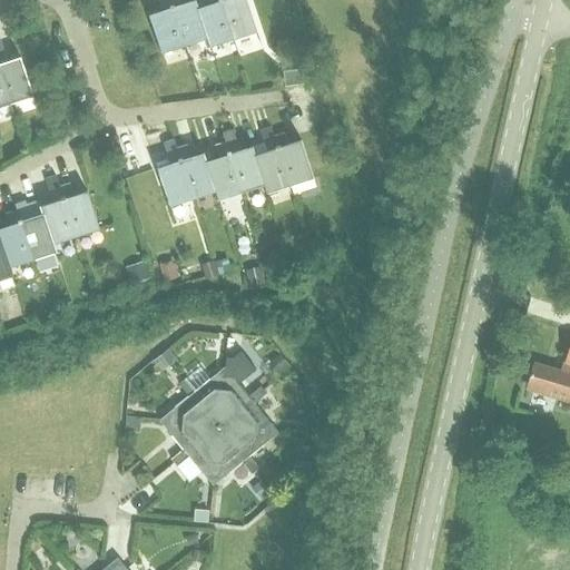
[(184,46),(169,0),(158,0),(161,9),(148,13),(161,52),(184,46)]
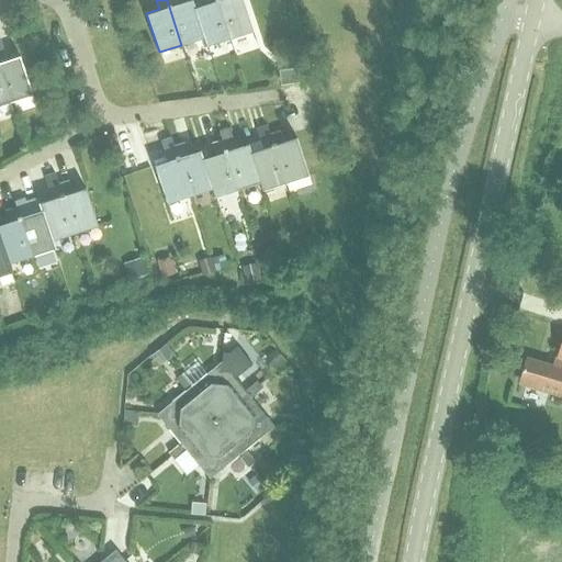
[(204,37),(194,7),(195,7),(193,0),(184,0),(180,1),(180,0),(167,0),(181,45),(204,37)]
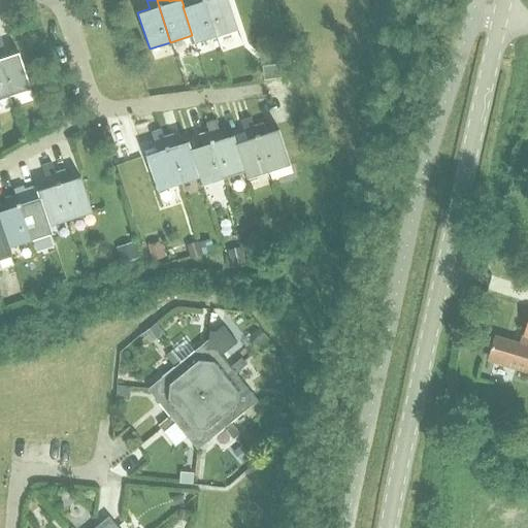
[(183,6),(192,35),(195,43),(217,36),(204,0),(193,0),(194,2),(184,6),(183,6)]
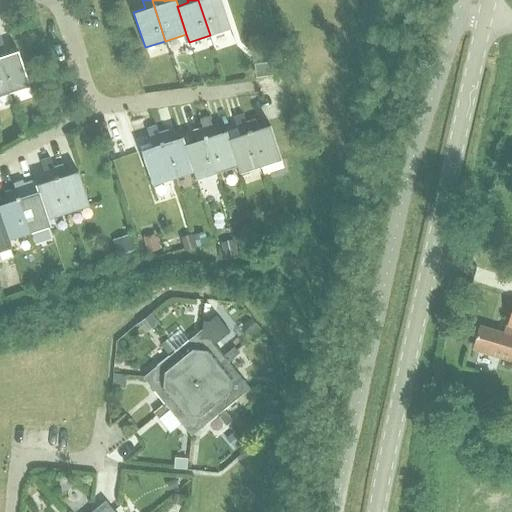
[(198,0),(210,35),(231,28),(221,0),(198,0)]
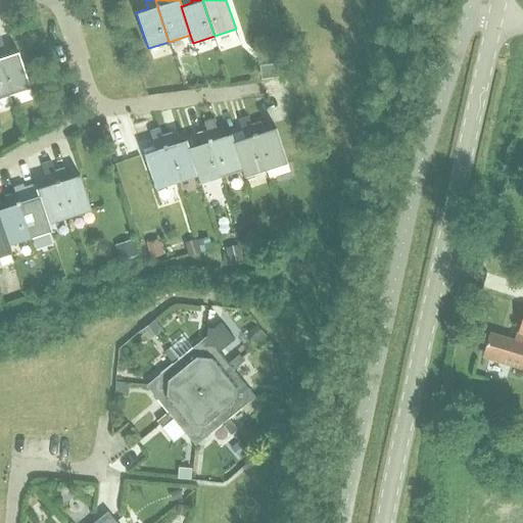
[(0,35),(0,65),(9,94),(31,87),(18,50),(6,54),(3,45),(0,35)]
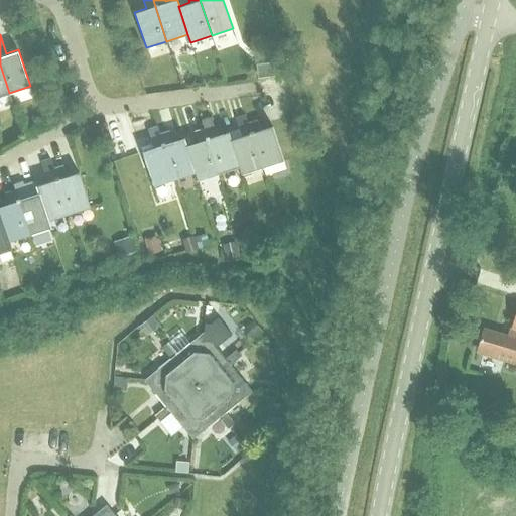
[(39,54),(30,57),(32,65),(41,61),(39,54)]
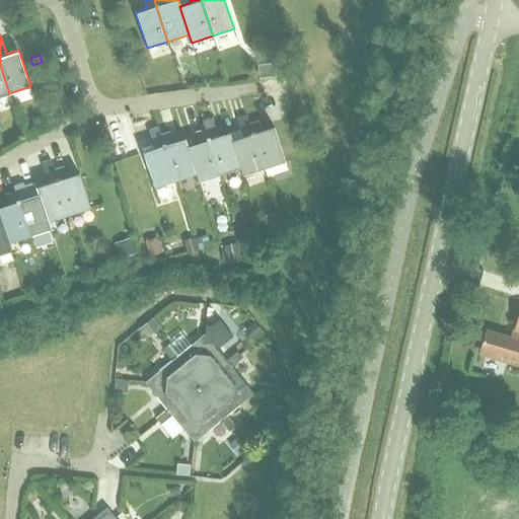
[(285,61),(273,63),(275,76),(286,75),(285,61)]
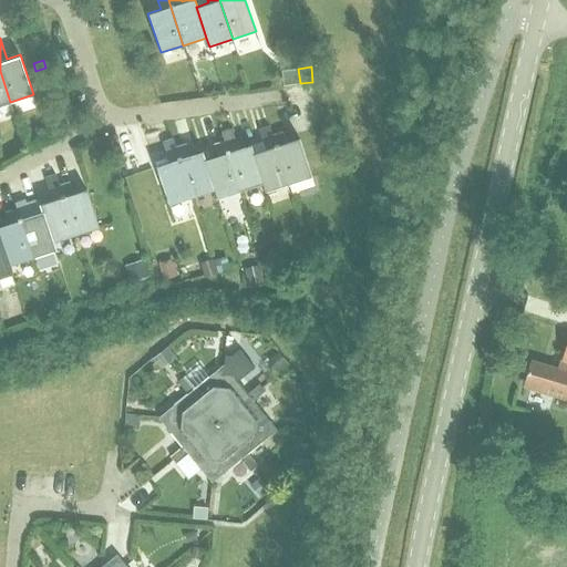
[(0,104),(10,102),(0,71),(0,104)]
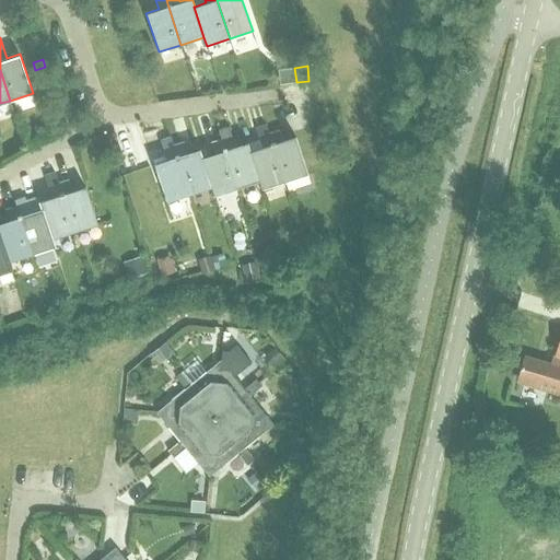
[(261,148),(251,151),(259,182),(261,190),(284,183),(269,132),(266,124),(255,127),(261,148)]
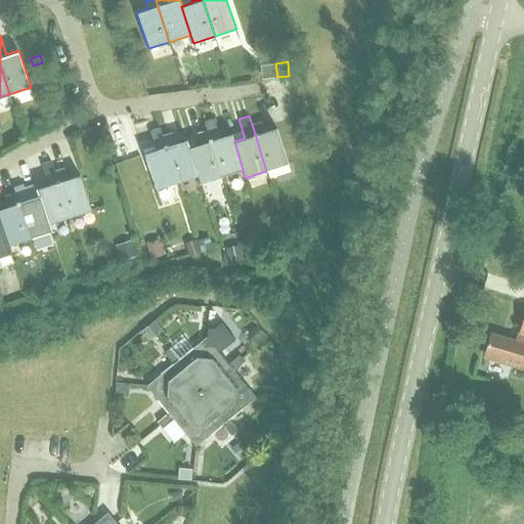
[(303,117),(293,121),(298,134),(308,130),(303,117)]
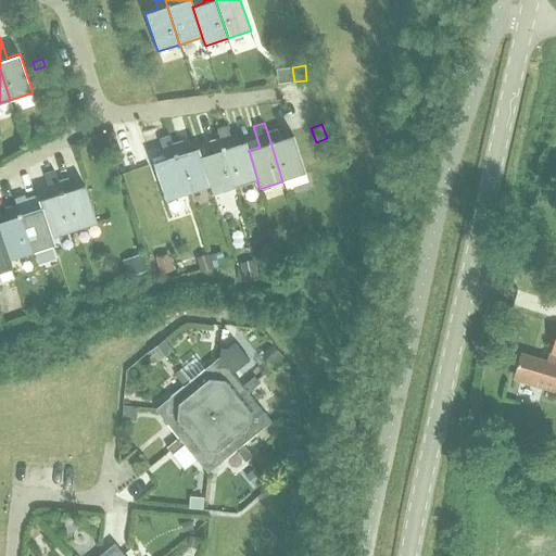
[(249,150),(245,141),(234,146),(227,126),(216,129),(219,139),(236,188),(257,180),(249,150)]
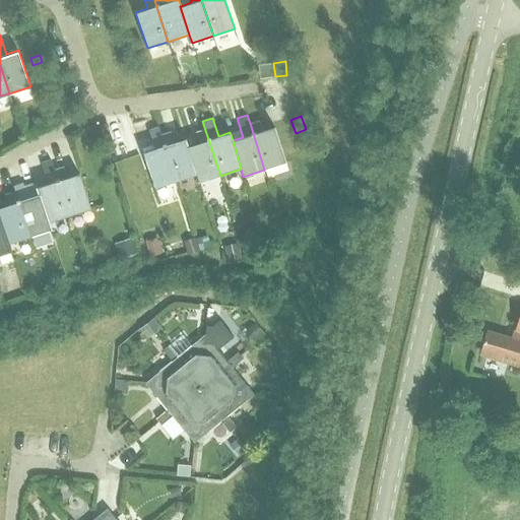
[(250,123),(264,170),(286,163),(274,127),(263,130),(259,120),(250,123)]
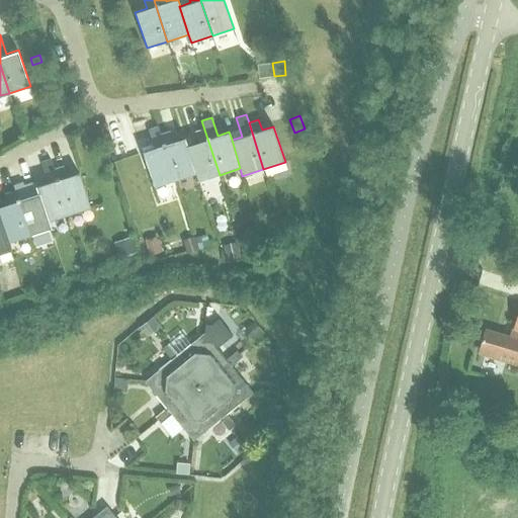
[(175,181),(161,135),(158,126),(149,130),(155,148),(143,152),(154,188),(175,181)]
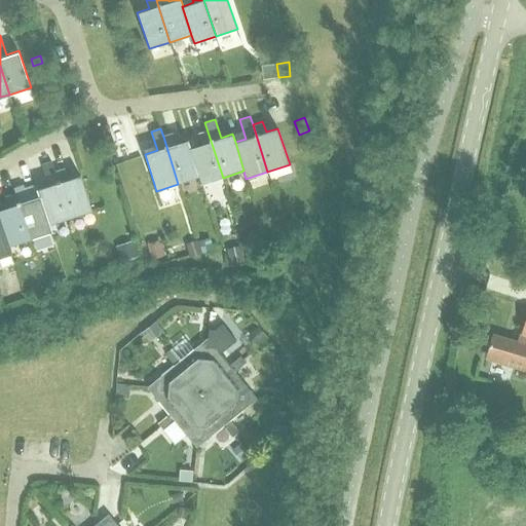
[(200,144),(190,147),(199,177),(201,185),(223,178),(208,132),(197,135),(200,144)]
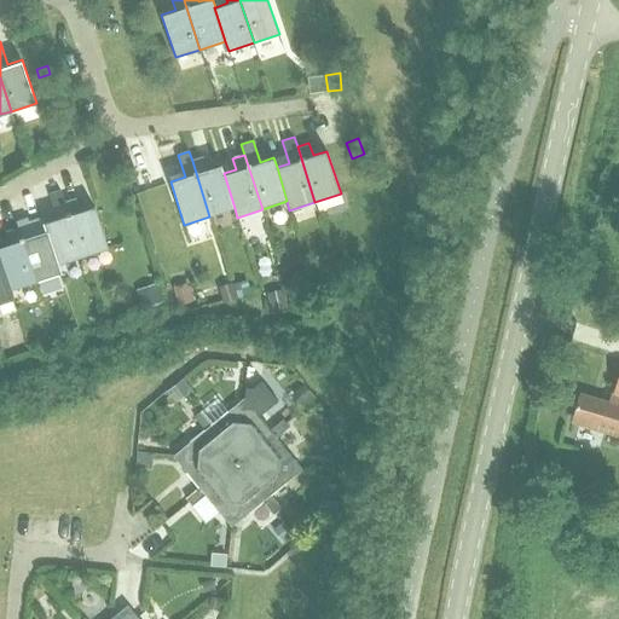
[(203,157),(192,161),(209,217),(235,208),(224,173),(221,165),(207,169),(203,157)]
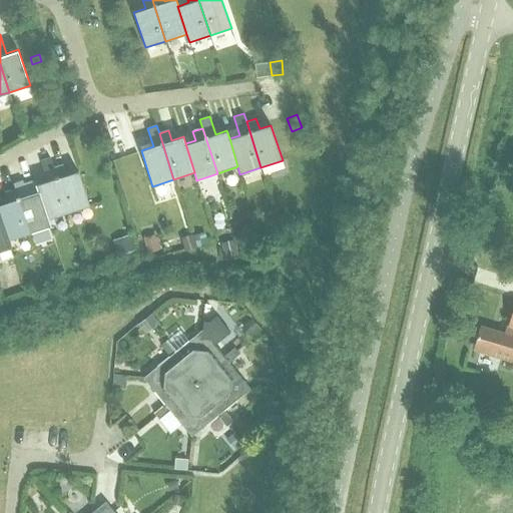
[(69,213),(54,167),(53,167),(50,157),(40,160),(46,181),(36,184),(38,191),(39,191),(48,219),(69,213)]
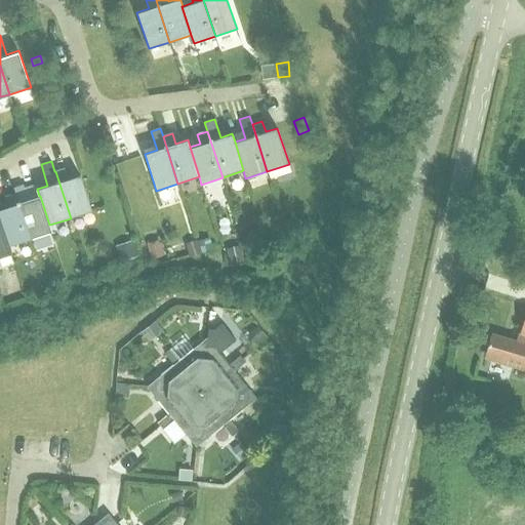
[(65,168),(55,171),(71,218),(91,211),(80,174),(68,178),(65,168)]
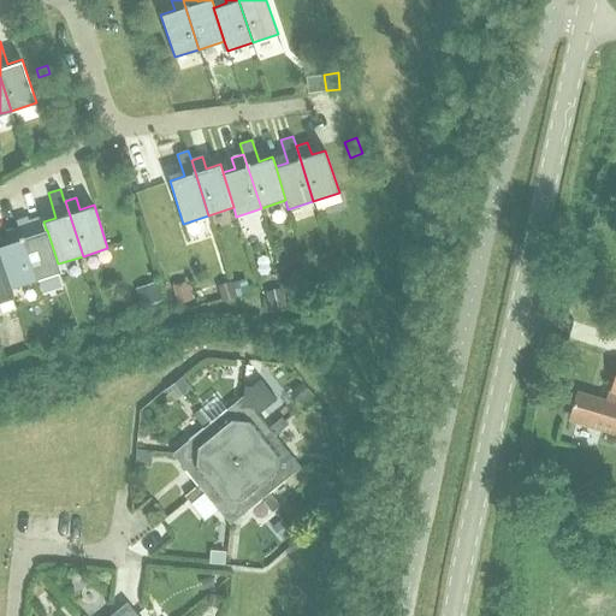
[(29,223),(18,226),(35,280),(61,272),(58,264),(47,230),(46,230),(33,235),(29,223)]
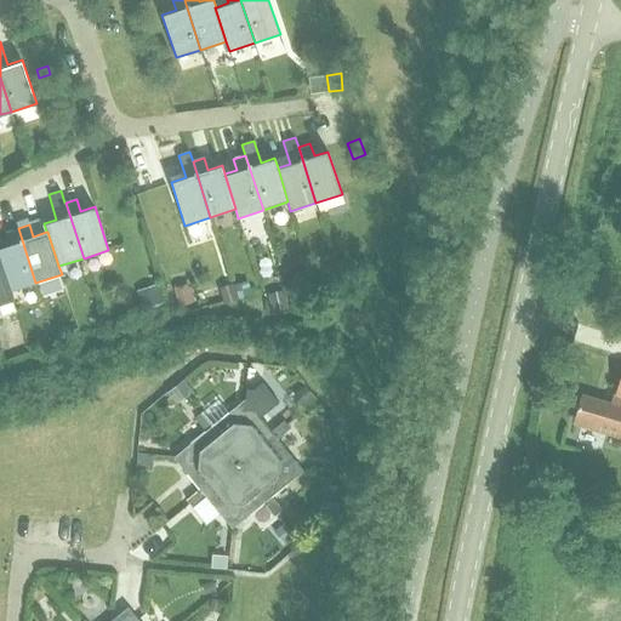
[(35,283),(18,228),(6,232),(11,244),(0,246),(0,257),(11,291),(35,283)]
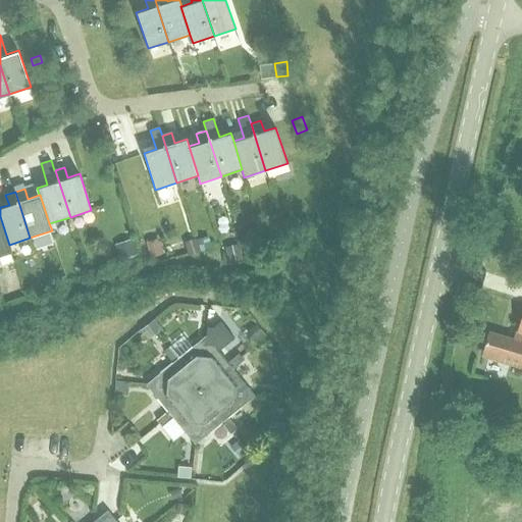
[(0,256),(12,253),(9,245),(0,216),(0,256)]
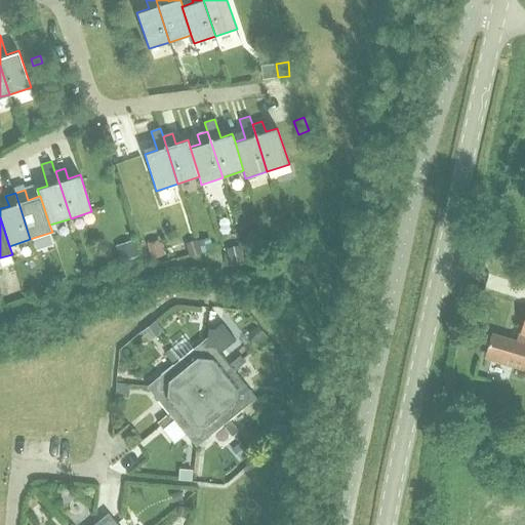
[(186,223),(174,226),(178,239),(190,235),(186,223)]
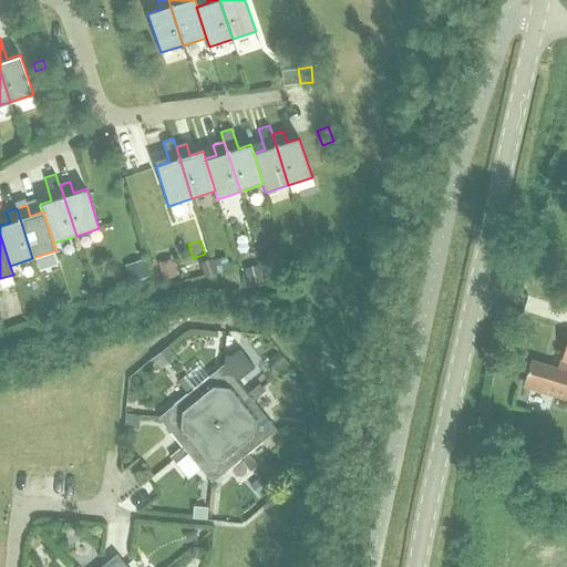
[(167,247),(154,250),(156,256),(160,268),(173,265),(168,253),(167,247)]
